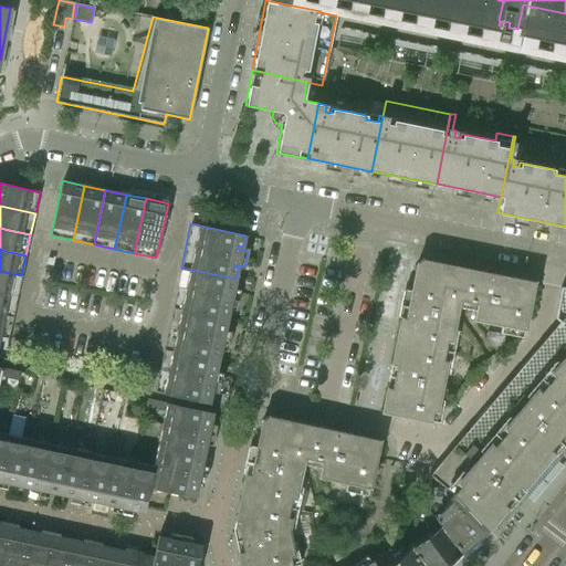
[(400,317),(395,341),(449,350),(459,301),(477,304),(483,272),(422,260),(416,263),(405,318),(400,317)]
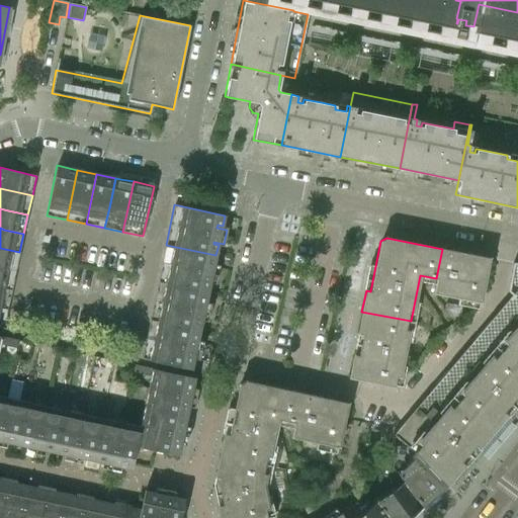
[(213,263),(216,255),(166,245),(158,281),(178,285),(207,291),(209,283),(205,282),(205,279),(216,281),(219,267),(208,265),(209,262),(213,263)]
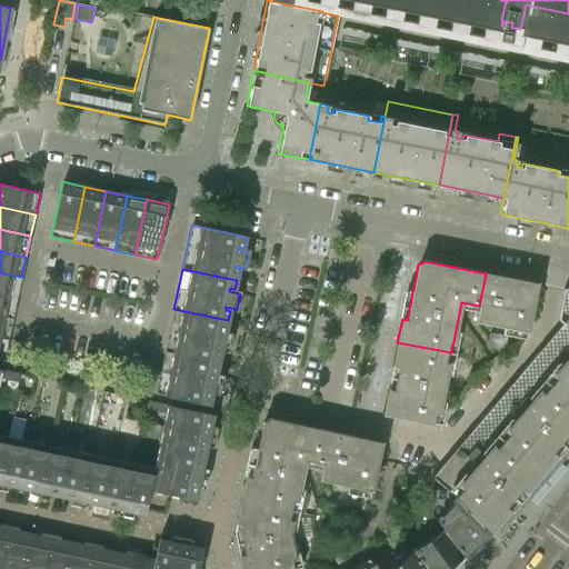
[(21,277),(0,272),(0,293),(18,298),(21,277)]
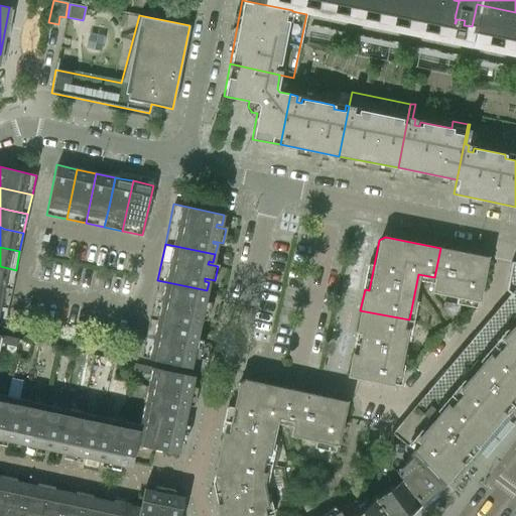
[(440,248),(434,277),(431,291),(478,300),(487,257),(440,248)]
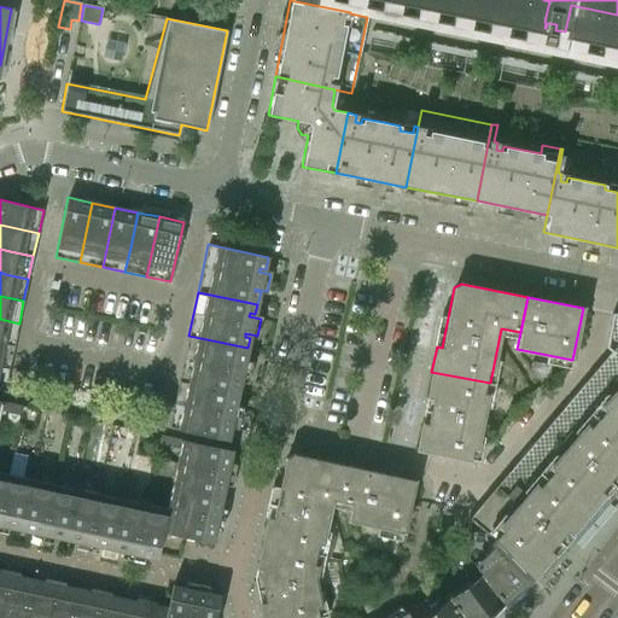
[(617,456),(617,314),(612,313),(605,348),(611,353),(560,412),(617,456)]
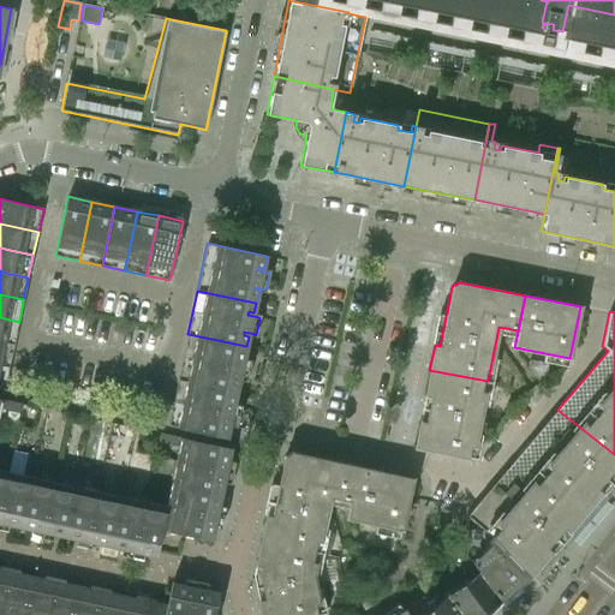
[(19,322),(0,317),(0,340),(13,344),(19,322)]
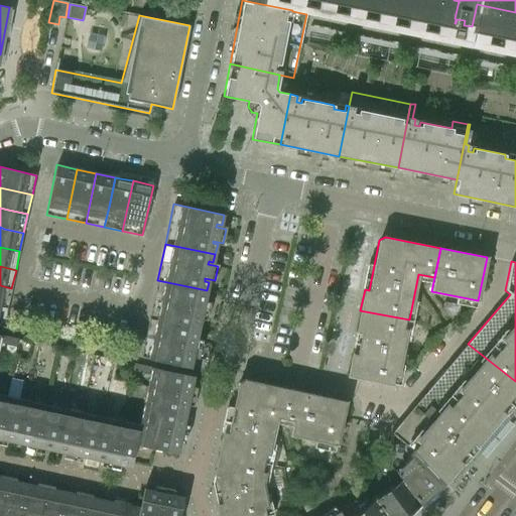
[(207,290),(177,284),(157,280),(149,317),(199,328),(201,319),(197,318),(197,316),(207,318),(210,304),(200,302),(201,298),(205,299),(207,290)]
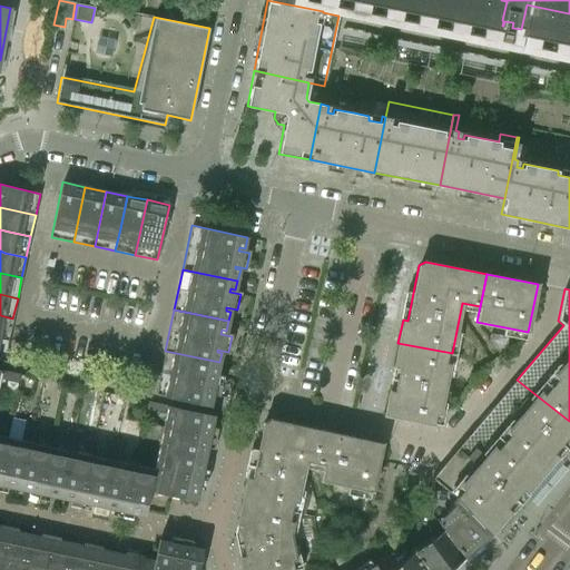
[(12,318),(0,315),(0,337),(8,340),(12,318)]
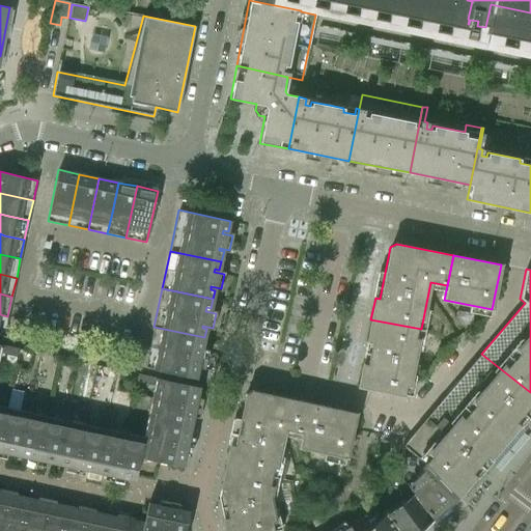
[(421,329),(370,319),(366,341),(371,342),(367,364),(362,363),(357,387),(408,396),(421,329)]
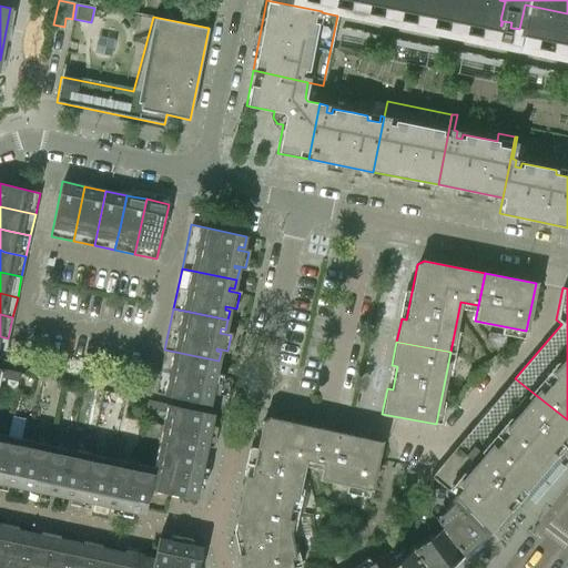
[(219,392),(222,376),(211,374),(212,371),(215,372),(219,361),(164,350),(155,393),(204,404),(208,389),(219,392)]
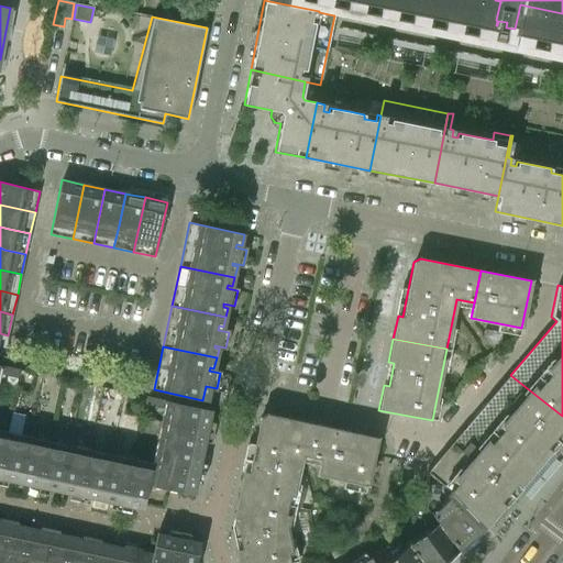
[(20,370),(0,365),(0,374),(18,378),(20,370)]
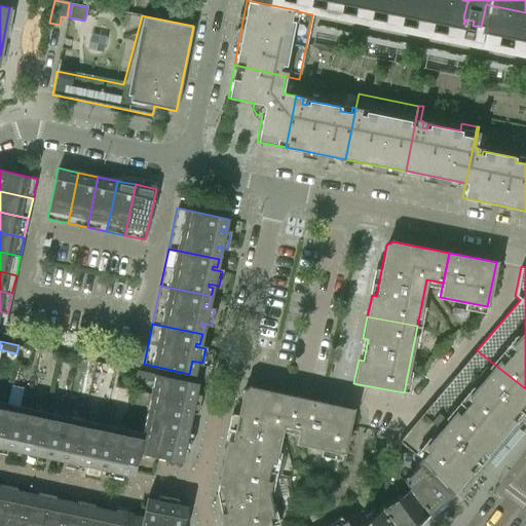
[(525,406),(525,388),(477,350),(400,441),(415,455),(449,496),(525,406)]
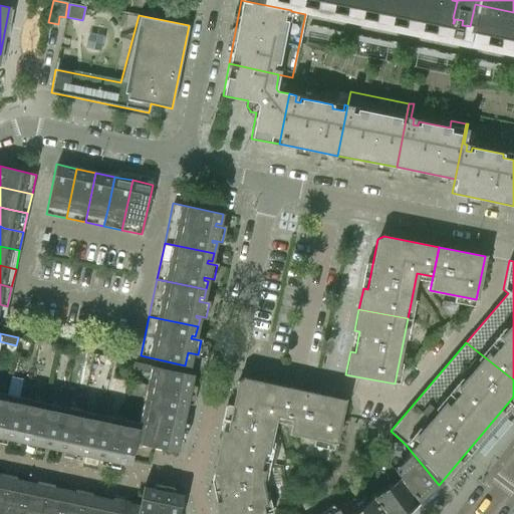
[(149,373),(143,404),(185,413),(188,402),(193,403),(196,389),(191,388),(193,374),(189,373),(133,361),(131,369),(149,373)]
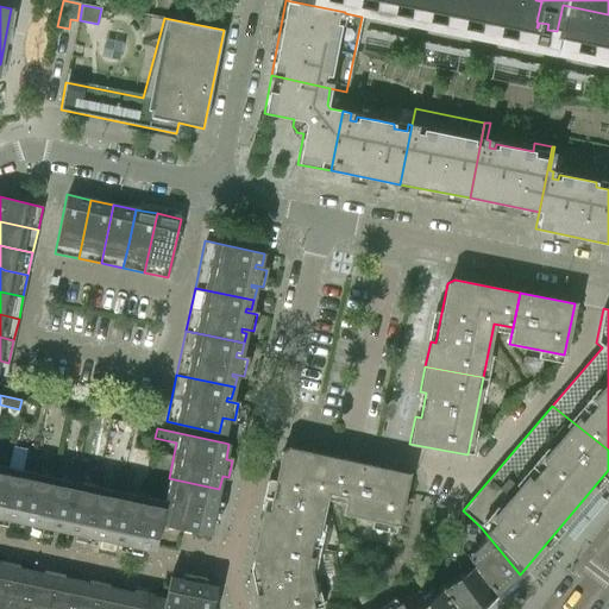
[(263,509),(258,533),(315,545),(327,493),(346,496),(355,462),(288,447),(282,452),(269,510),(263,509)]
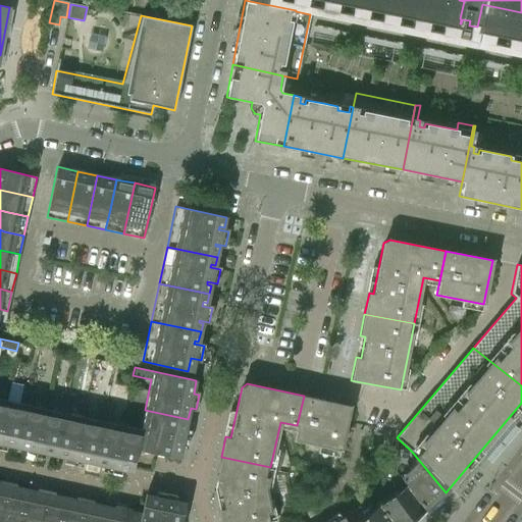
[(0,399),(0,450),(3,451),(5,440),(8,441),(7,446),(16,447),(30,386),(22,384),(18,404),(0,399)]
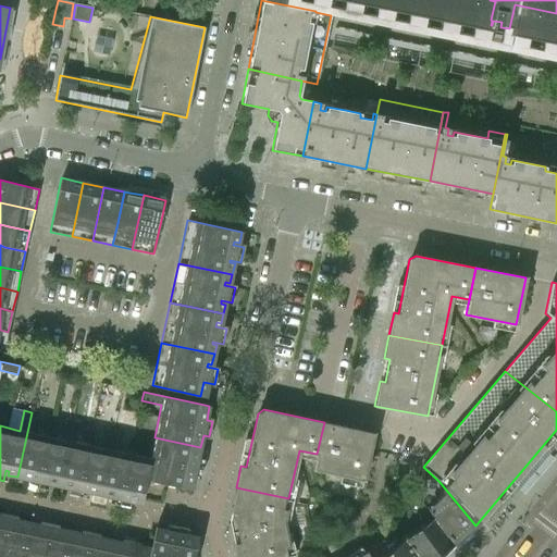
[(39,413),(32,412),(17,477),(27,479),(28,475),(32,475),(29,486),(45,490),(47,479),(50,480),(49,484),(59,486),(73,421),(65,419),(61,438),(35,433),(39,413)]
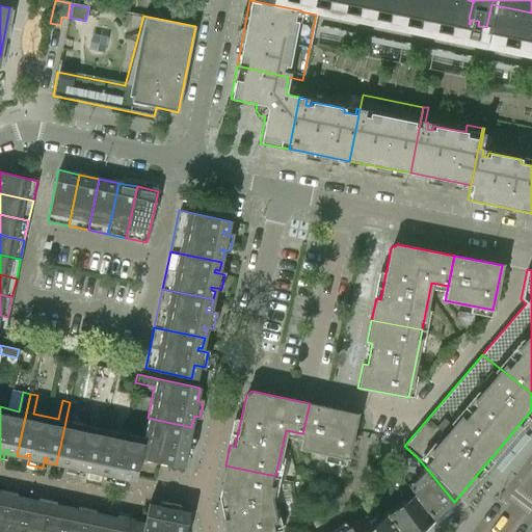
[(76,403),(70,402),(56,464),(65,467),(67,462),(70,462),(67,473),(81,476),(83,466),(86,467),(85,470),(95,472),(108,410),(101,408),(97,427),(72,422),(76,403)]
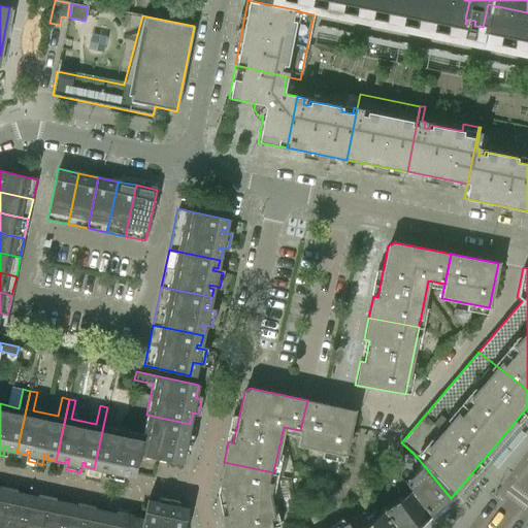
[(307,400),(300,430),(297,444),(344,455),(354,410),(307,400)]
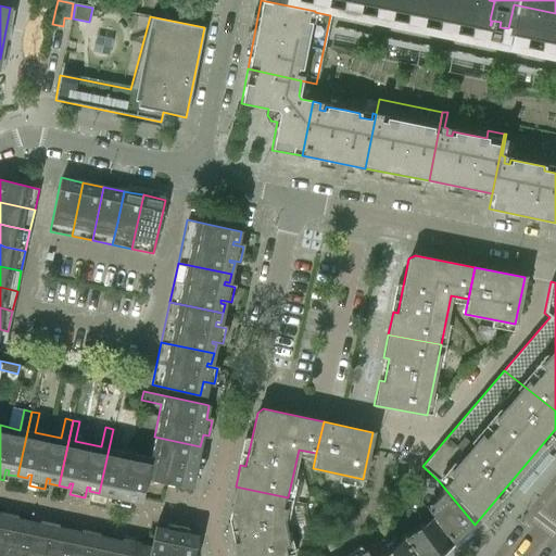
[(121,430),(113,429),(99,493),(110,496),(111,492),(113,492),(111,503),(126,506),(128,495),(130,495),(129,500),(141,503),(147,479),(146,479),(151,457),(150,457),(116,450),(121,430)]
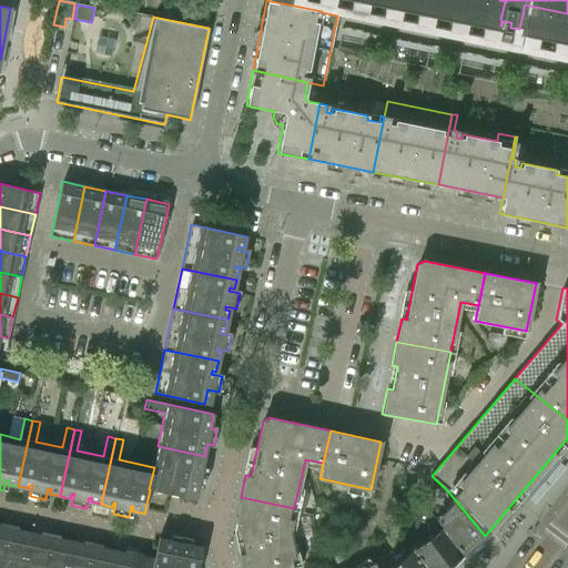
[(204,456),(158,446),(153,467),(154,467),(149,489),(150,489),(195,499),(199,485),(204,486),(208,470),(202,469),(204,456)]
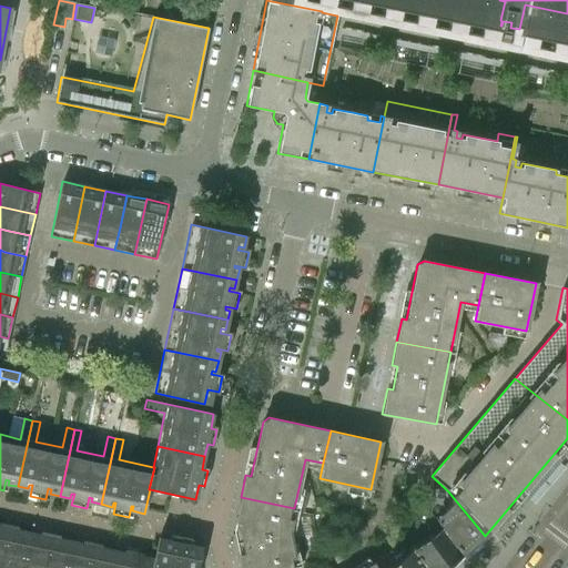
[(485,536),(448,492),(434,488),(429,514),(440,528),(463,555),(485,536)]
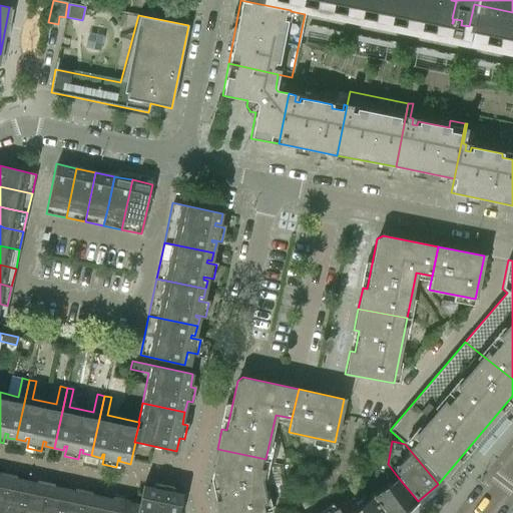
[(266,459),(217,449),(212,471),(217,473),(215,480),(219,500),(215,501),(217,512),(268,512),(269,512),(268,511),(266,503),(262,480),(266,459)]
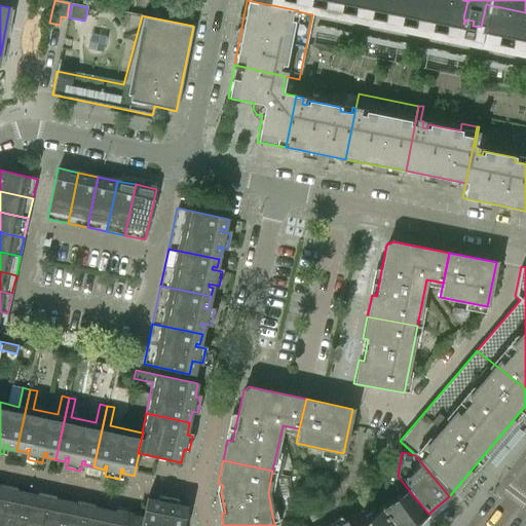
[(20,525),(27,492),(12,489),(7,488),(0,523),(0,525),(20,525)]
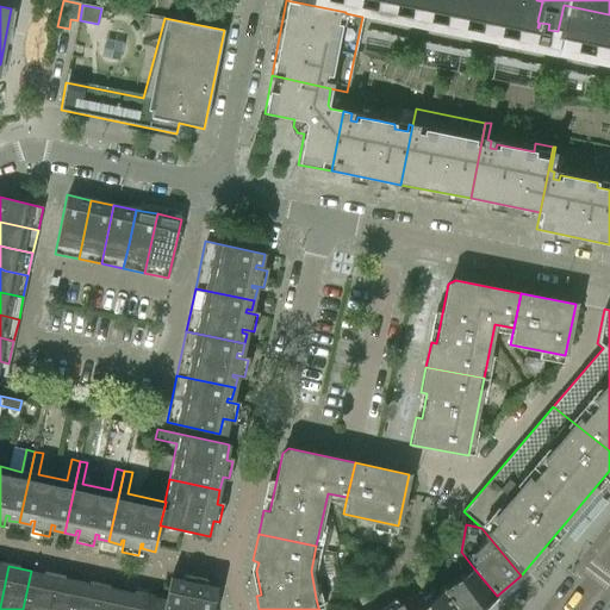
[(480,609),(497,596),(473,567),(441,593),(454,609),(480,609)]
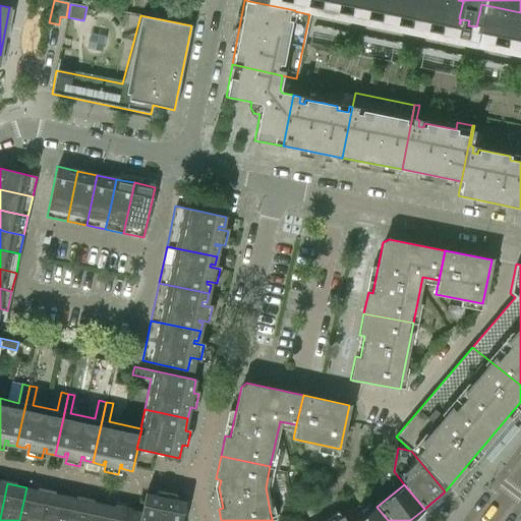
[(40,520),(46,491),(26,487),(19,520),(40,520)]
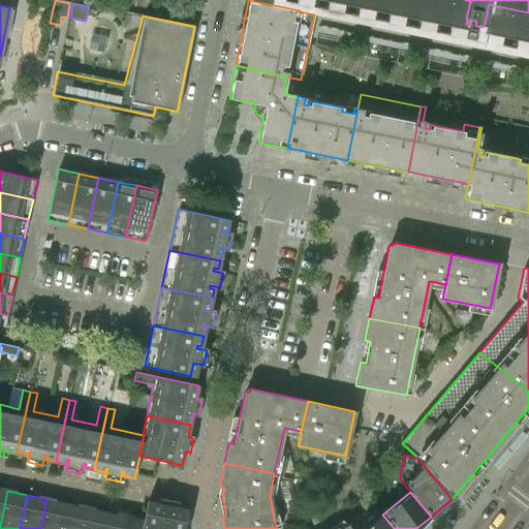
[(146,505),(144,515),(143,520),(141,528),(183,528),(187,515),(174,511),(176,501),(161,498),(159,508),(146,505)]
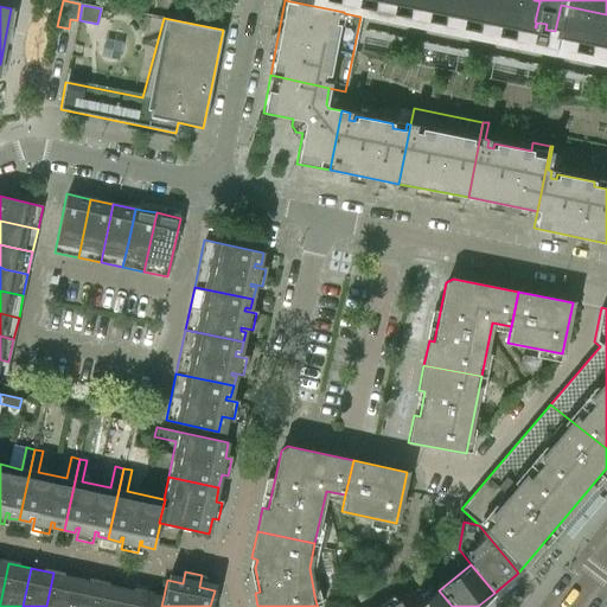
[(70,606),(77,579),(59,575),(53,573),(46,606),(70,606)]
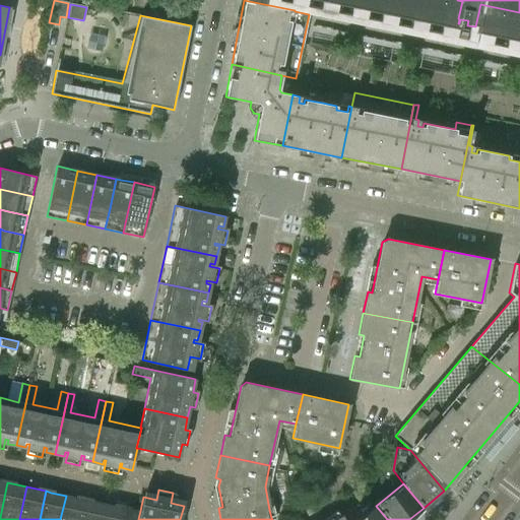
[(79,519),(84,499),(66,496),(60,519),(79,519)]
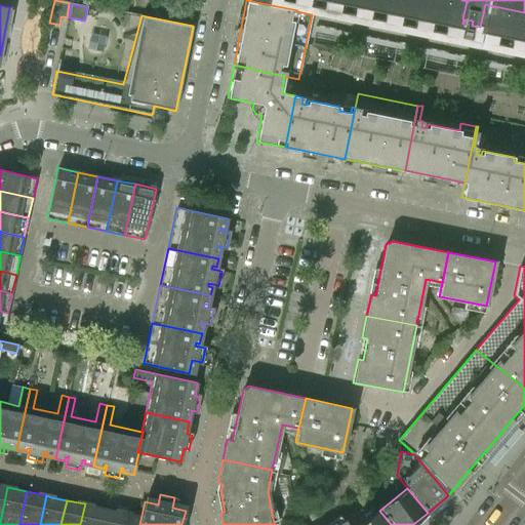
[(101,524),(105,509),(89,505),(85,503),(80,524),(101,524)]
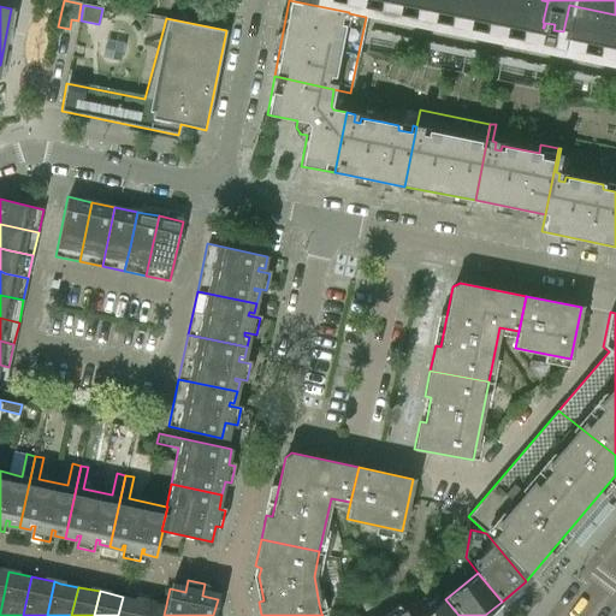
[(458,615),(445,599),(440,593),(431,592),(428,604),(412,600),(402,609),(407,615),(458,615)]
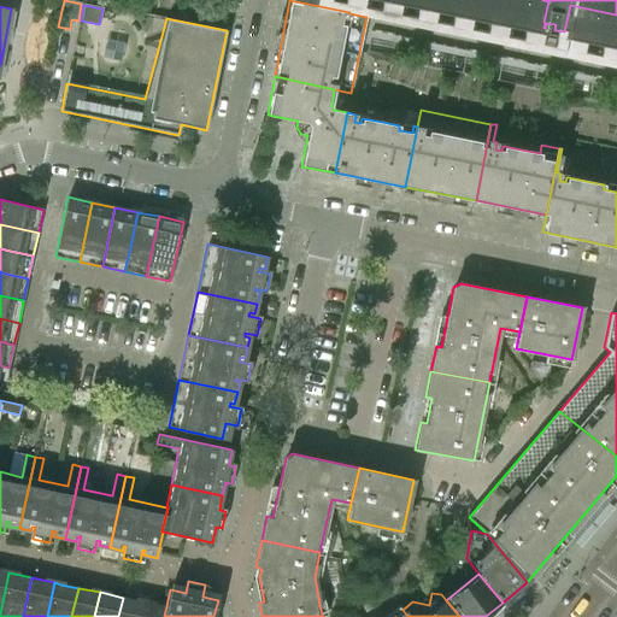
[(141,616),(145,601),(123,598),(118,616),(141,616)]
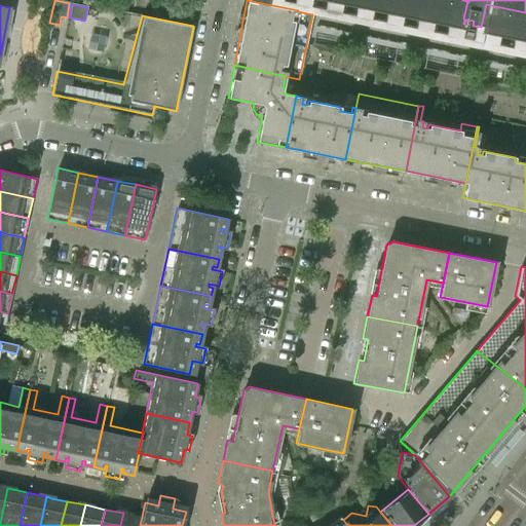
[(140,525),(142,517),(128,514),(123,513),(120,525),(140,525)]
